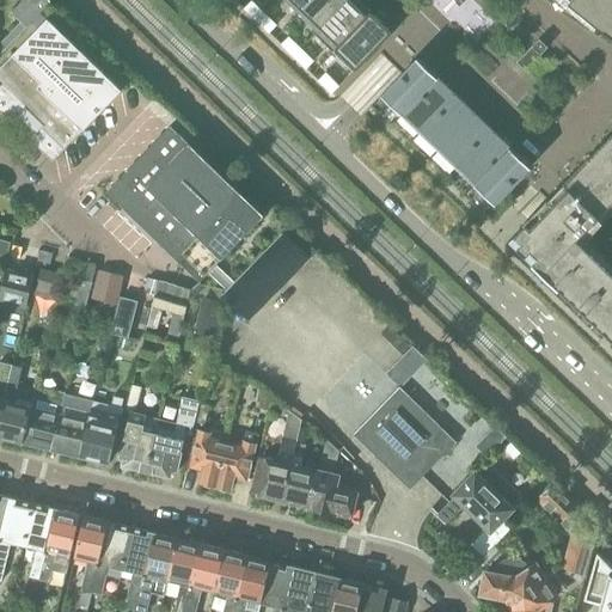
[(0,44),(0,55),(28,28),(53,2),(49,0),(22,0),(11,12),(22,23),(0,44)]
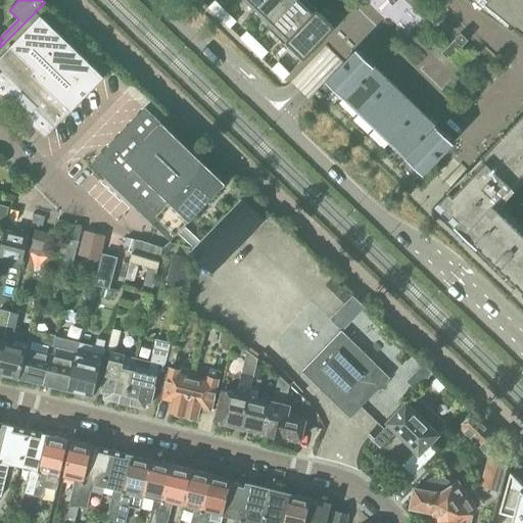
[(267,0),(245,0),(256,11),(267,0)]
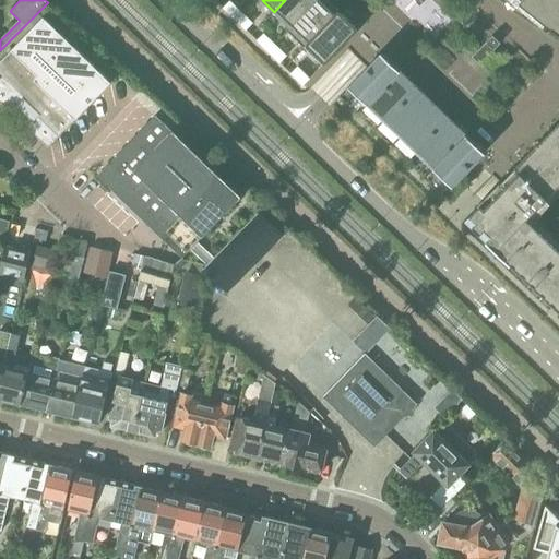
[(285,0),(274,12),(292,28),(318,0),(285,0)]
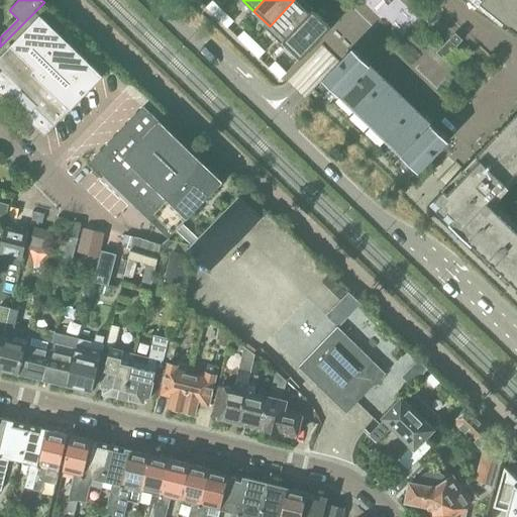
[(302,0),(294,0),(270,26),(267,29),(282,44),(285,41),(314,11),(302,0)]
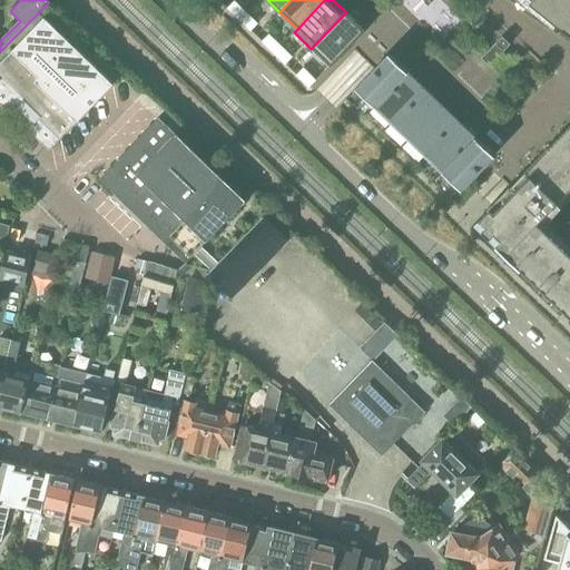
[(526,0),(530,2),(552,21),(568,0),(526,0)]
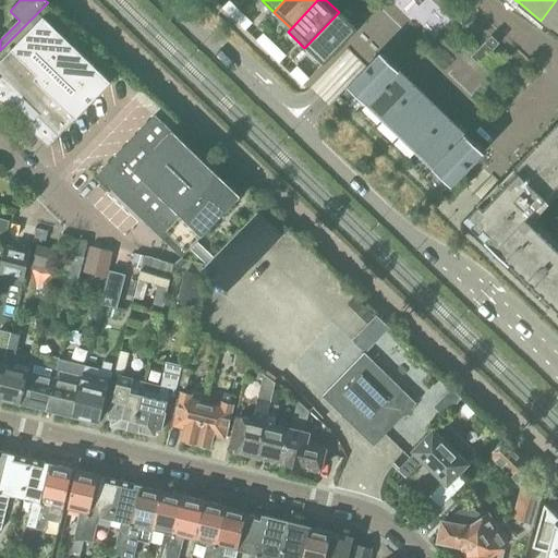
[(557,0),(556,0),(541,21),(543,22),(550,28),(557,33),(557,0)]
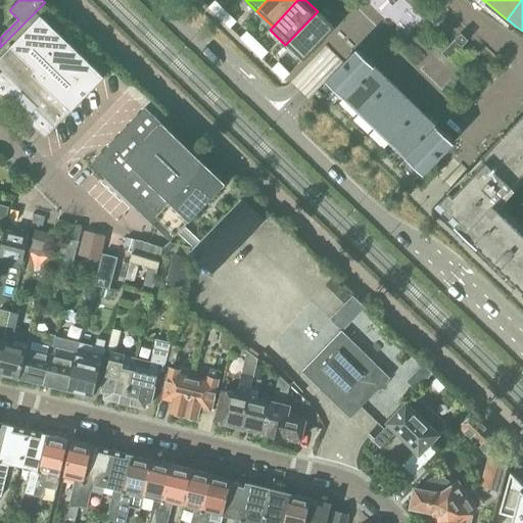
[(220,18),(226,11),(216,1),(209,7),(220,18)]
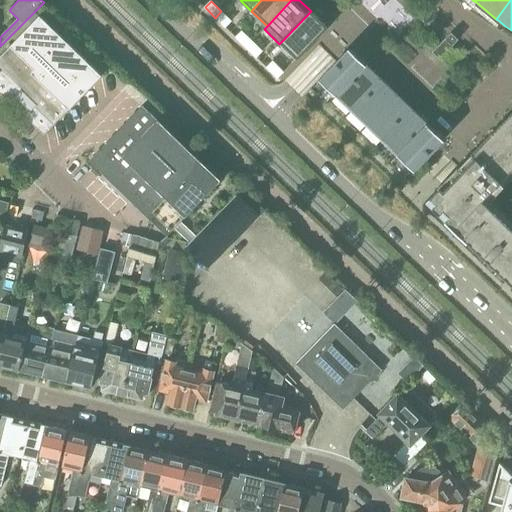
[(232,21),(221,11),(215,18),(225,28),(232,21)]
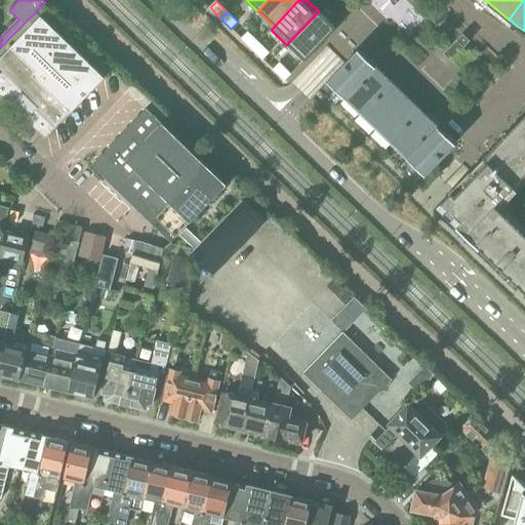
[(319,11),(289,42),(306,57),(335,27),(319,11)]
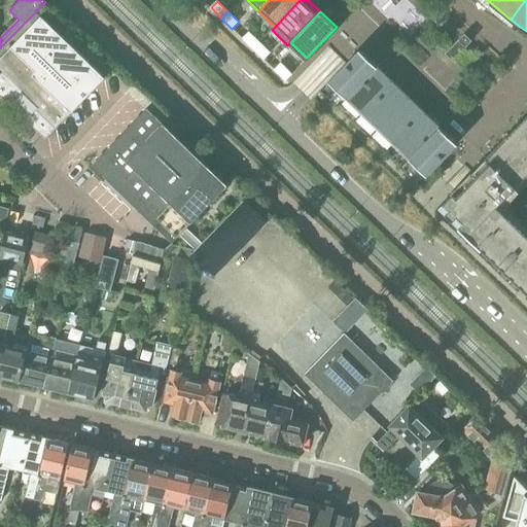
[(12,46),(0,59),(0,95),(7,102),(8,103),(9,103),(10,104),(11,104),(12,103),(13,103),(14,102),(19,99),(32,112),(29,115),(28,116),(28,117),(28,119),(28,120),(28,121),(29,123),(29,124),(45,139),(55,130),(76,108),(74,106),(79,101),(81,102),(106,77),(42,15),(18,41),(19,42),(13,47),(12,46)]
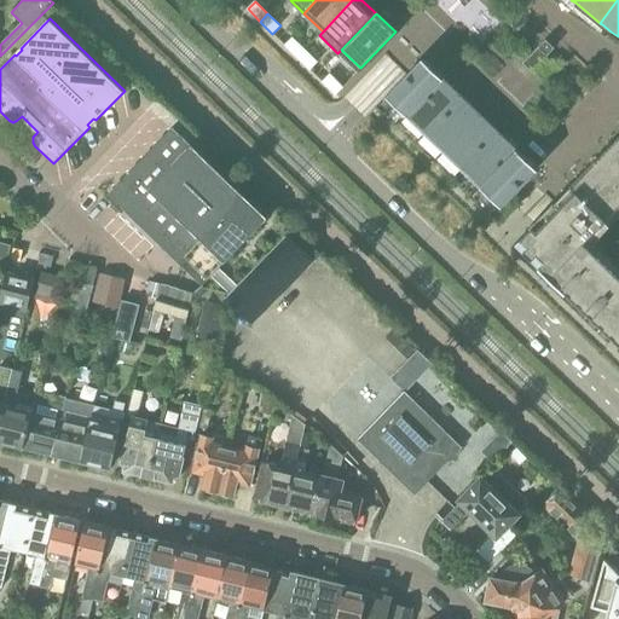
[(298,57),(305,50),(293,38),(284,45),(298,57)]
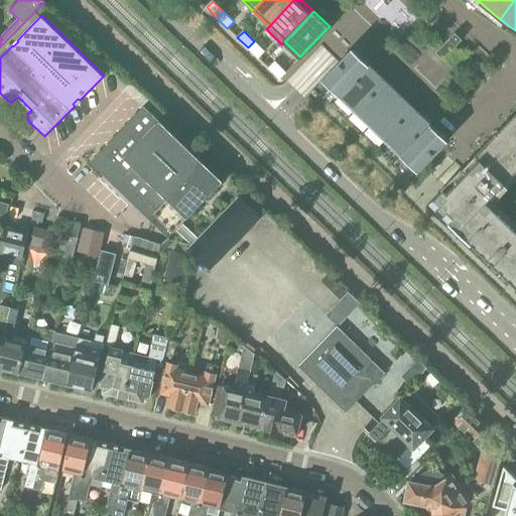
[(454,35),(436,52),(443,59),(461,41),(454,35)]
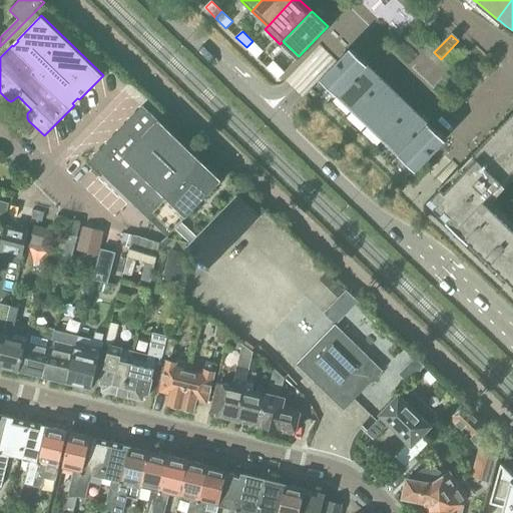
[(264,51),(252,41),(246,47),(257,57),(264,51)]
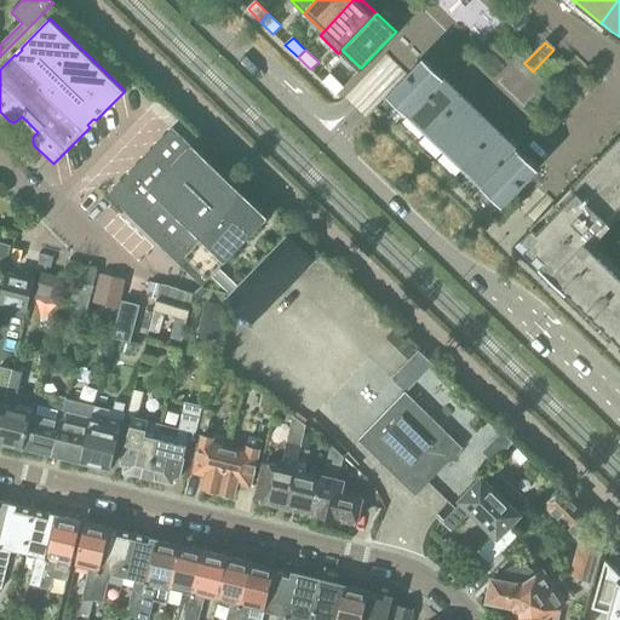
[(377,107),(378,108),(396,126),(443,78),(424,58),(377,107)]
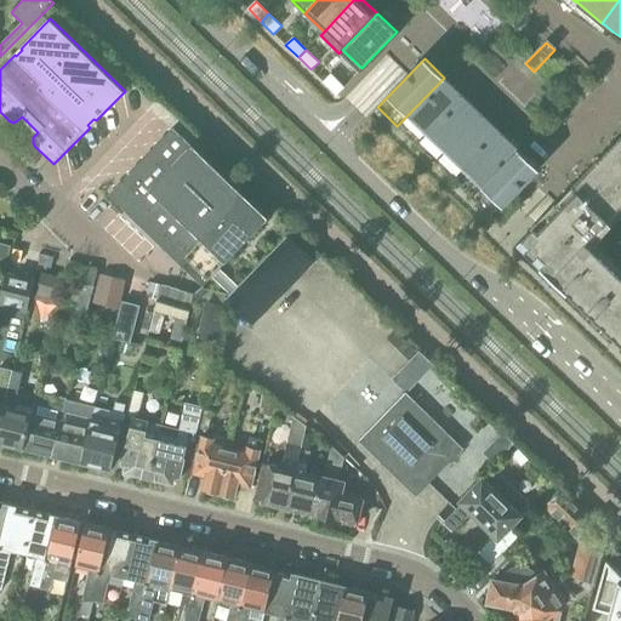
[(337,95),(345,86),(331,74),(324,83),(337,95)]
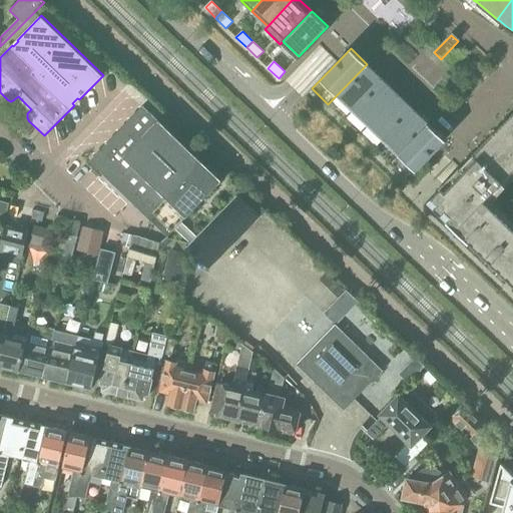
[(367,64),(328,104),(344,119),(383,79),(367,64)]
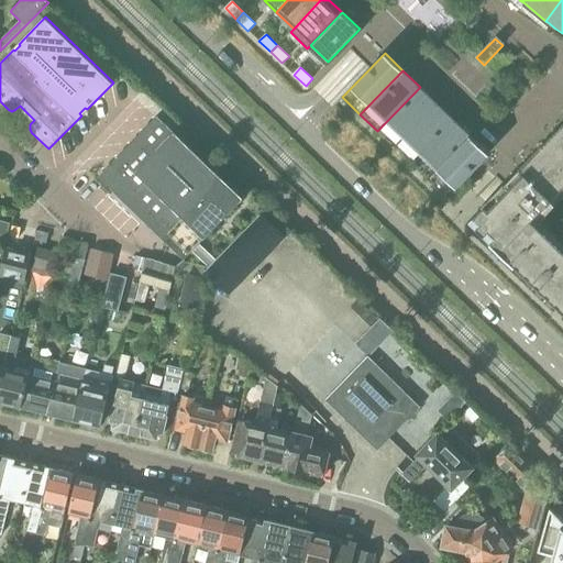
[(377,131),(394,147),(437,103),(420,87),(377,131)]
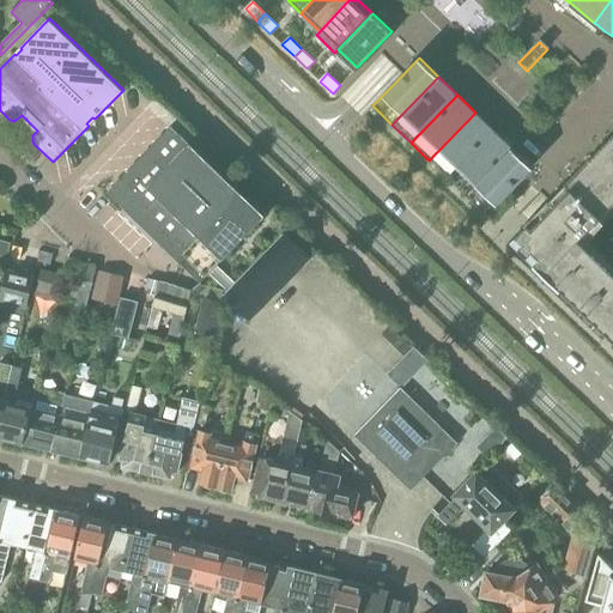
[(429,161),(448,178),(495,131),(475,113),(429,161)]
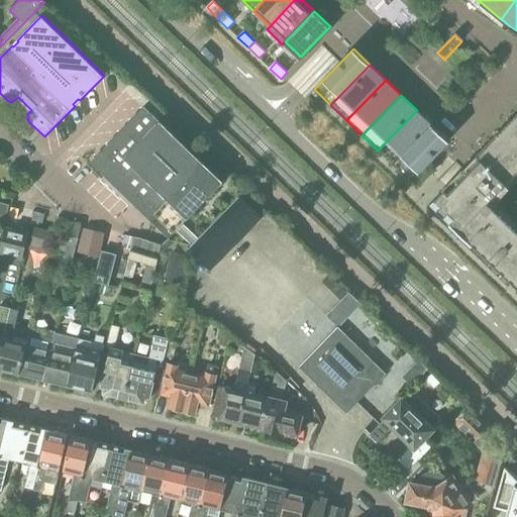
[(175,230),(176,232),(223,182),(160,121),(144,107),(143,107),(143,108),(95,158),(110,173),(107,177),(154,222),(162,215),(176,229),(175,230)]
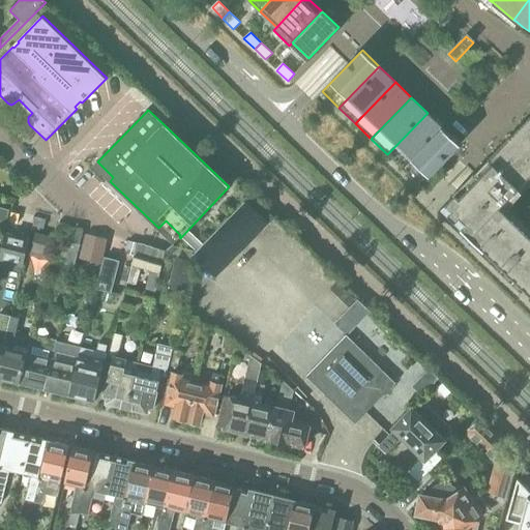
[(387,154),(403,170),(443,128),(428,113),(387,154)]
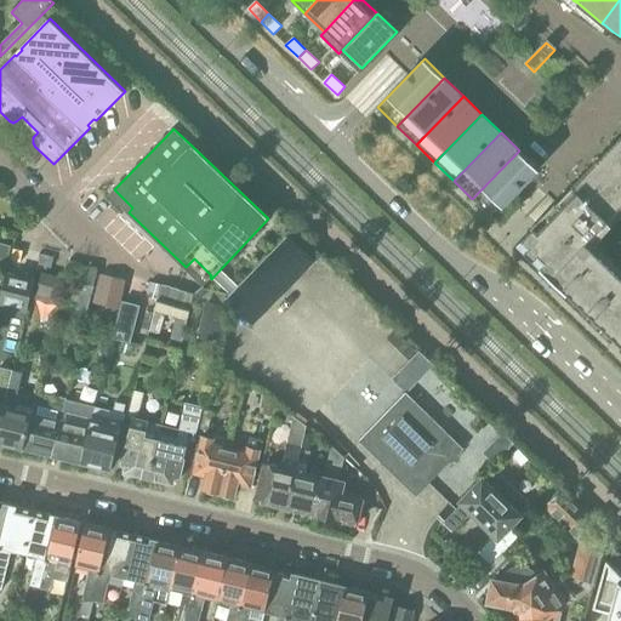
[(620,274),(586,241),(590,237),(591,238),(620,205),(620,136),(557,203),(557,201),(536,223),(533,227),(533,228),(512,250),(610,345),(617,339),(620,341),(620,274)]
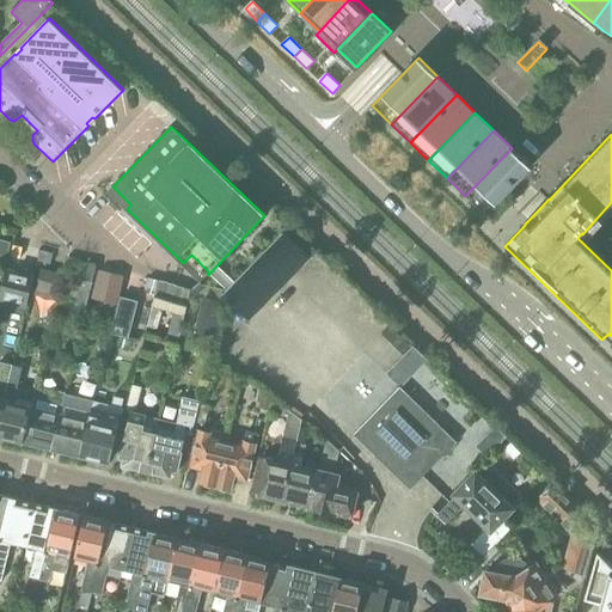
[(465,196),(483,214),(485,215),(531,166),(512,148),(465,196)]
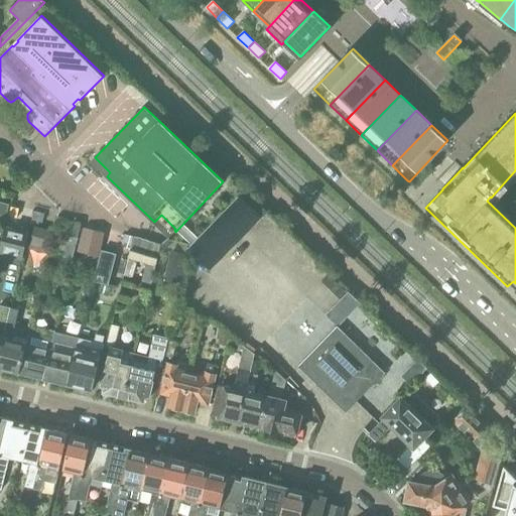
[(238,197),(233,203),(195,241),(194,242),(191,252),(210,269),(260,218),(239,198),(238,197)]
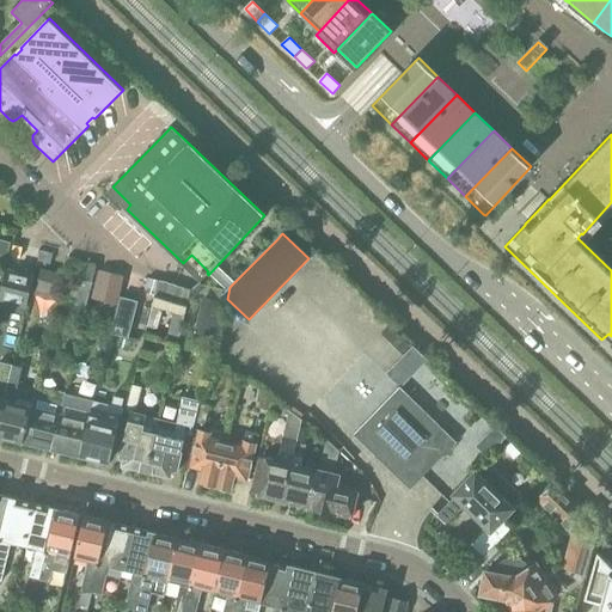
[(0,262),(5,264),(11,243),(0,239),(0,262)]
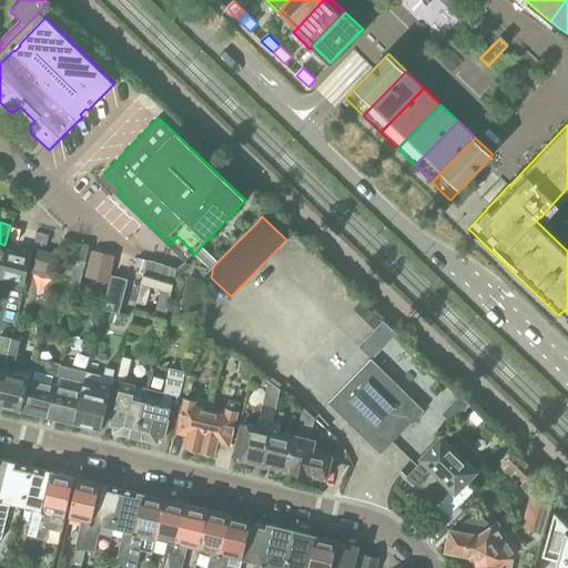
[(0,273),(0,280),(24,286),(32,255),(6,249),(0,273)]
